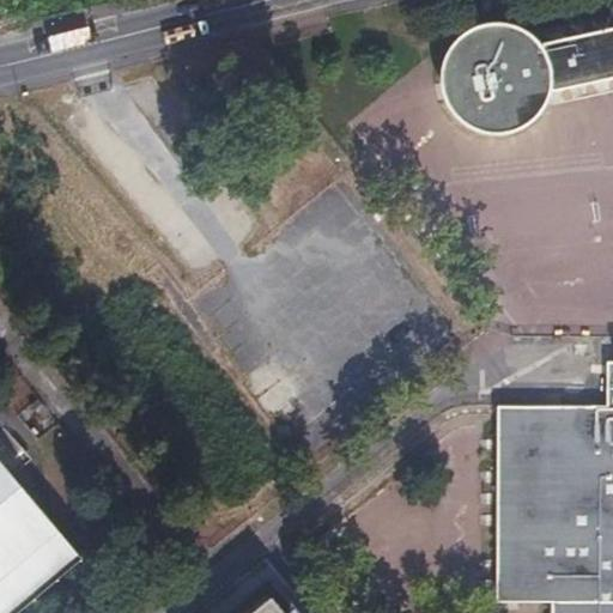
[(612,72),(612,38),(548,50),(534,36),(511,31),(484,34),(462,48),(450,72),(453,98),(468,121),(497,135),(527,129),(551,109),(560,82),(612,72)]
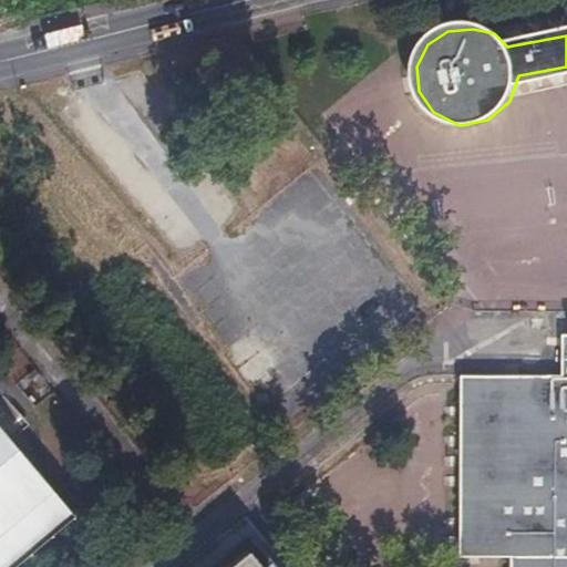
[(566,566),(566,334),(560,336),(558,378),(459,378),(459,557),(509,557),(508,566),(566,566)]
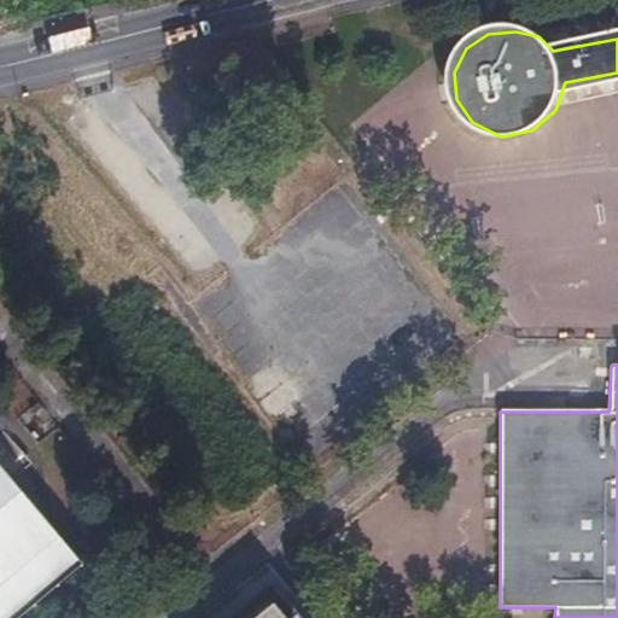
[(0,617),(33,617),(92,569),(0,470),(0,617)]
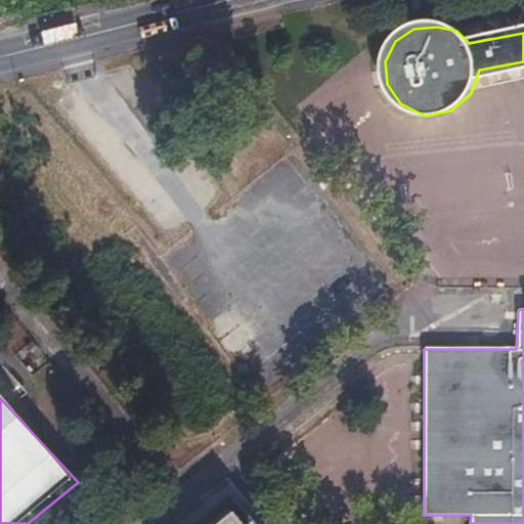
[(217,523),(235,523),(228,515),(217,523)]
